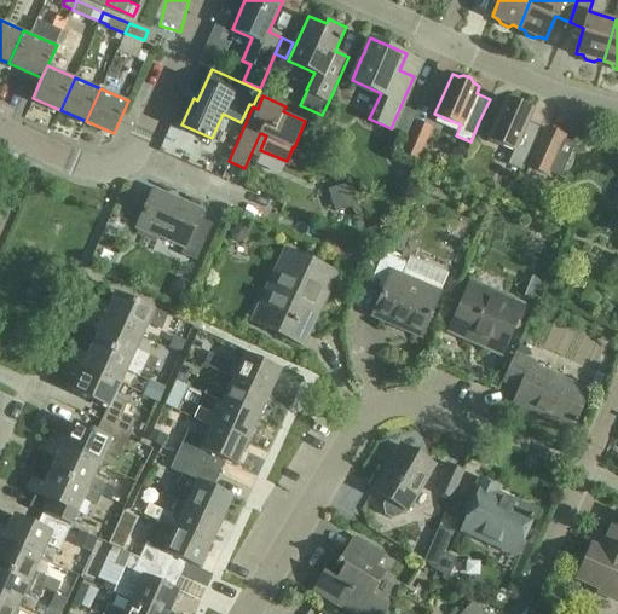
[(523,168),(532,149),(542,126),(529,120),(533,110),(526,106),(525,102),(518,99),(513,100),(506,98),(489,138),(514,149),(508,162),(523,168)]
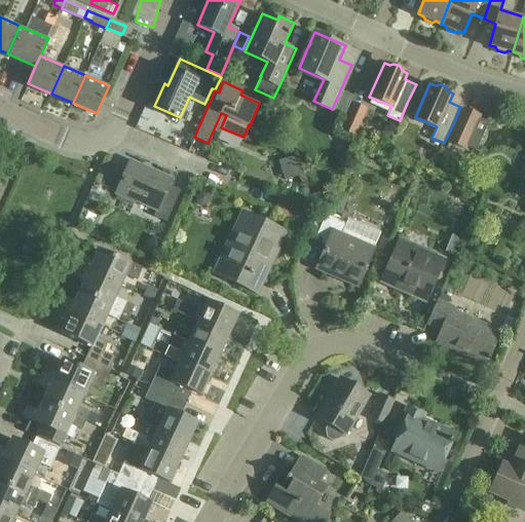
[(489,121),(479,116),(480,114),(464,108),(450,140),(465,147),(466,144),(476,149),(489,121)]
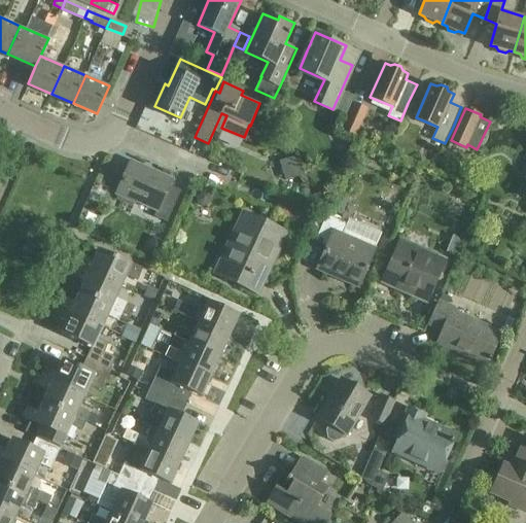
[(311,152),(293,160),(301,179),(318,172),(311,152)]
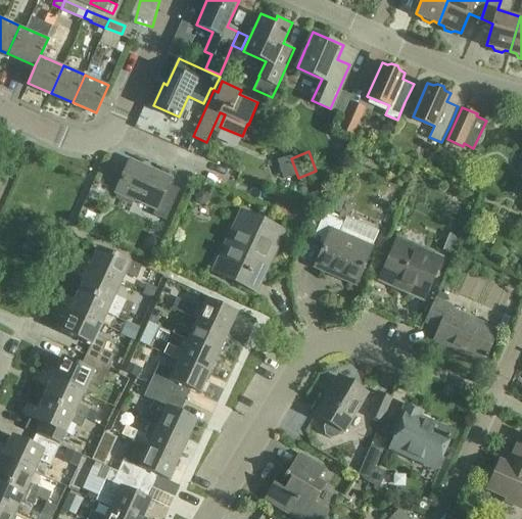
[(165,219),(174,199),(179,188),(168,183),(171,177),(153,169),(151,173),(129,162),(116,189),(156,207),(154,214),(165,219)]
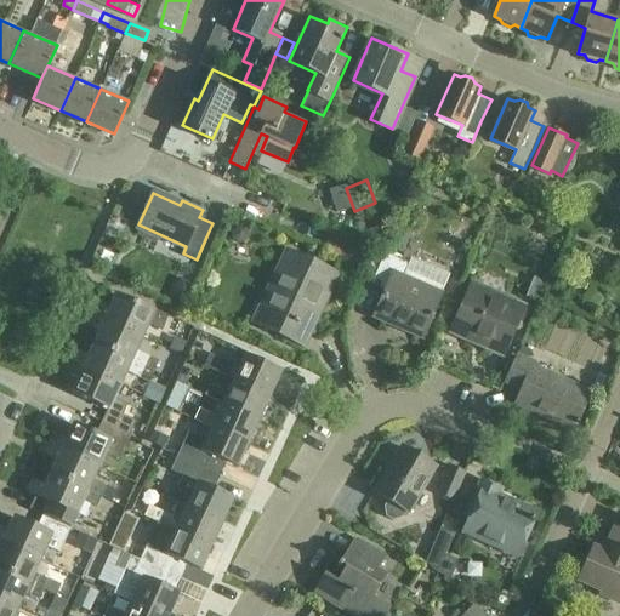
[(382,223),(369,228),(375,244),(388,239),(382,223)]
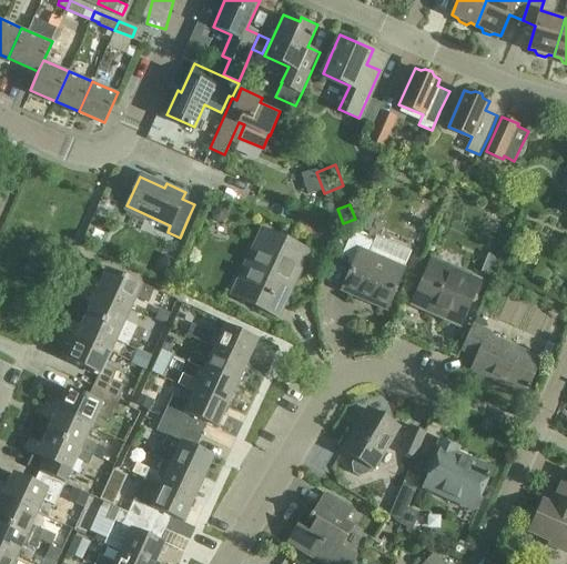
[(364,209),(357,224),(368,229),(375,213),(364,209)]
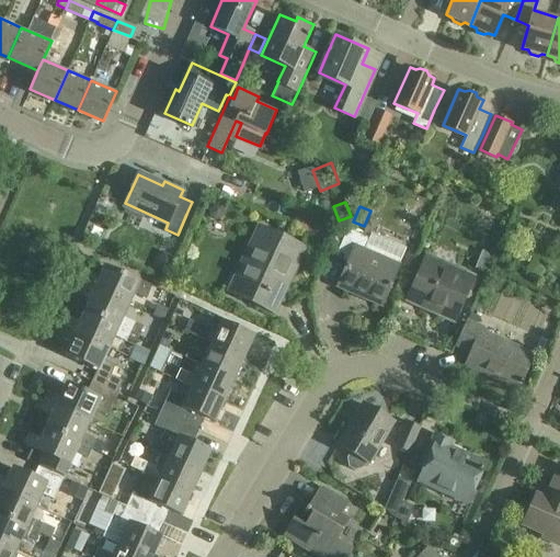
[(305,246),(285,237),(260,225),(230,290),(275,311),(305,246)]
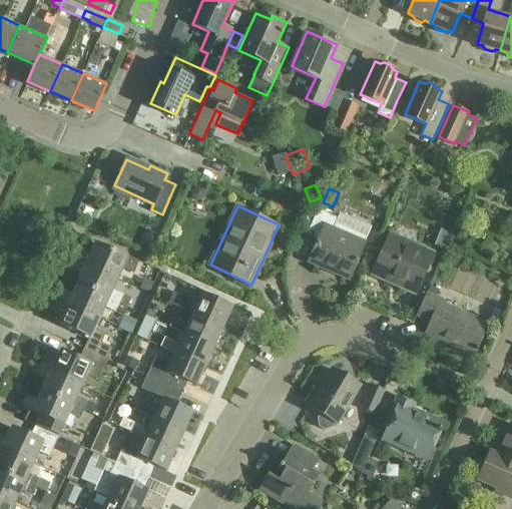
[(370,229),(339,216),(318,207),(308,232),(319,236),(309,261),(323,267),(325,263),(351,273),(349,278),(350,279),(370,229)]
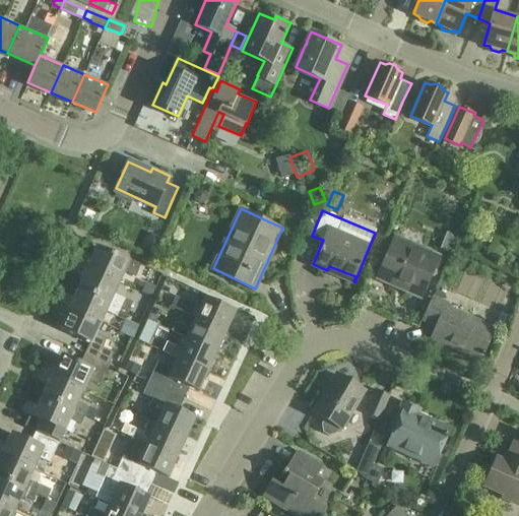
[(422,297),(430,278),(440,255),(395,236),(379,273),(406,285),(404,289),(422,297)]
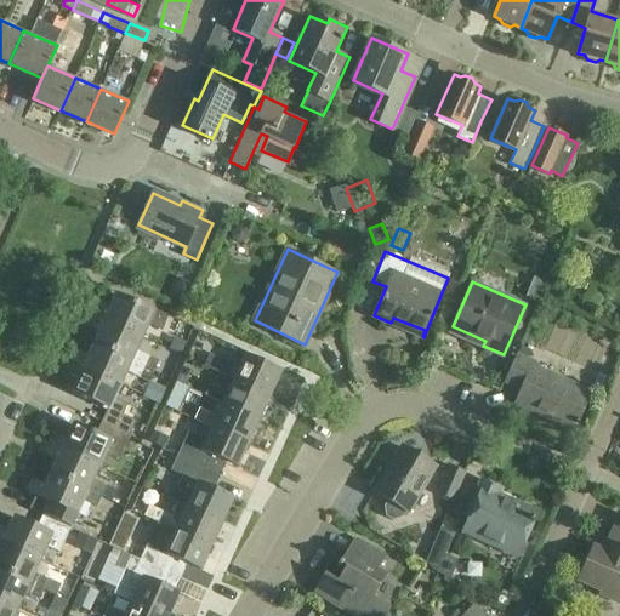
[(148,321),(163,328),(168,317),(118,294),(112,307),(100,302),(95,312),(142,335),(148,321)]
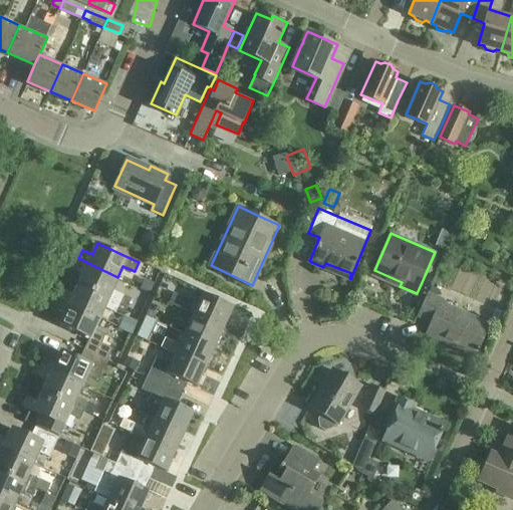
[(112,288),(117,277),(78,258),(73,268),(83,272),(79,283),(120,302),(126,305),(131,297),(112,288)]
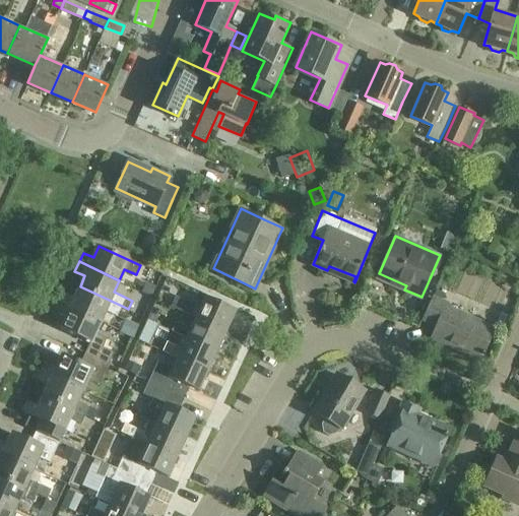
[(106,309),(117,314),(118,315),(122,306),(80,286),(75,298),(65,293),(60,302),(101,321),(106,309)]
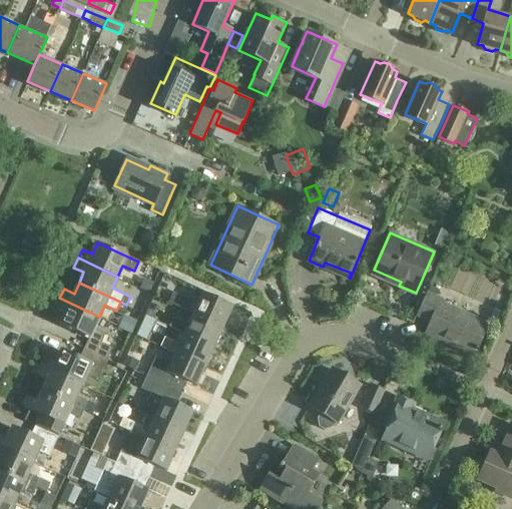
[(488,323),(470,314),(440,301),(442,297),(428,291),(417,315),(431,321),(425,333),(474,354),(476,350),(477,350),(479,347),(477,346),(488,323)]
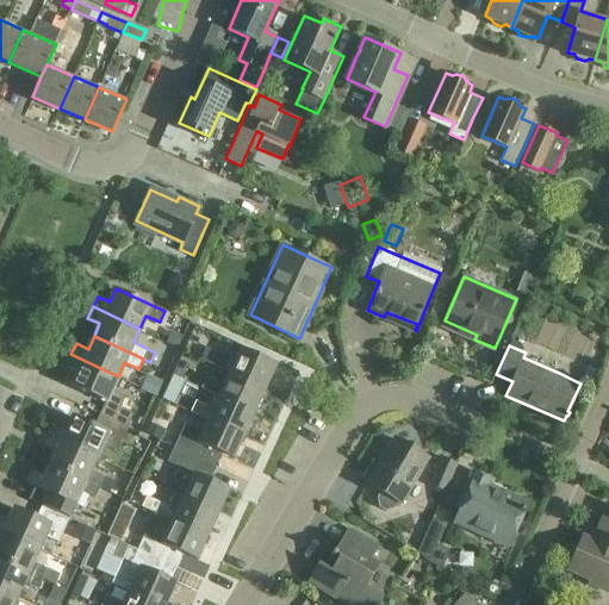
[(203,357),(230,370),(266,387),(277,362),(242,347),(236,360),(207,347),(203,357)]
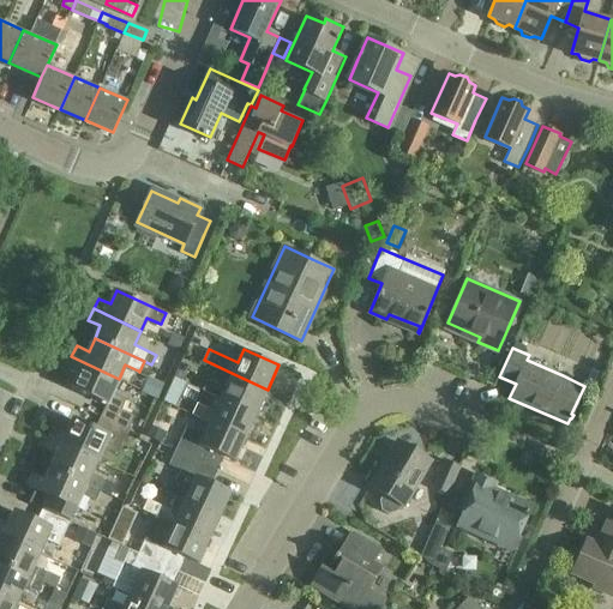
[(101,415),(127,428),(133,415),(120,409),(125,398),(112,392),(119,379),(71,356),(71,357),(64,355),(59,363),(78,373),(72,386),(107,402),(101,415)]
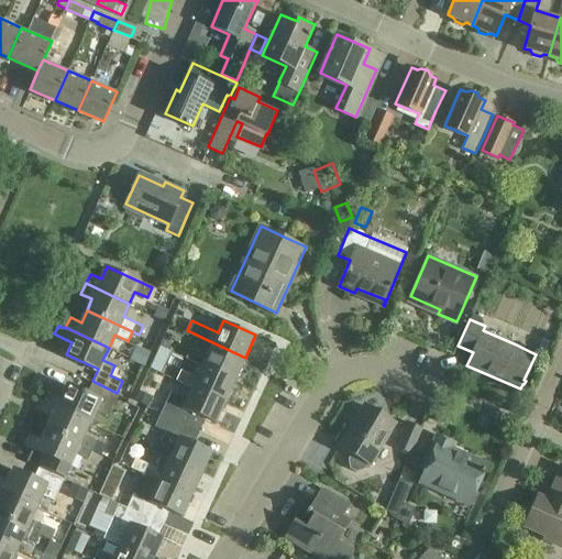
[(202,363),(235,379),(245,358),(212,342),(207,354),(191,347),(187,355),(202,363)]
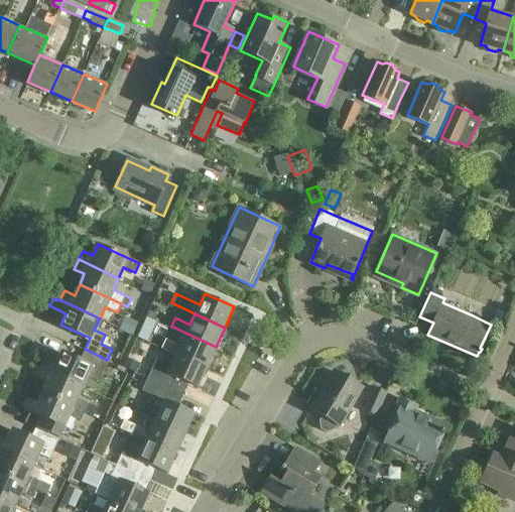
[(148,341),(175,354),(206,368),(216,347),(185,333),(180,345),(165,338),(165,339),(151,333),(148,341)]
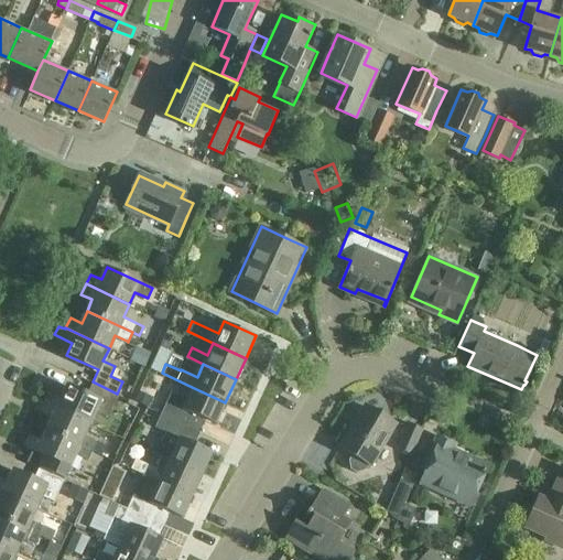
[(46,401),(89,421),(95,409),(107,415),(117,394),(93,381),(87,394),(67,385),(62,397),(51,391),(46,401)]
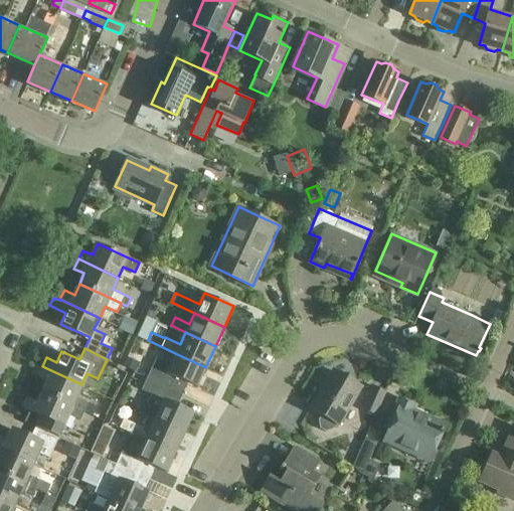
[(205,367),(175,353),(171,363),(156,356),(147,377),(182,393),(187,382),(197,386),(205,367)]
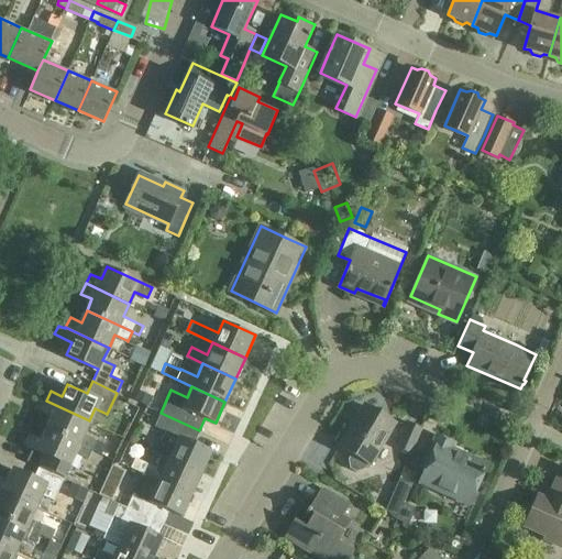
[(140,388),(135,398),(149,405),(153,395),(140,388)]
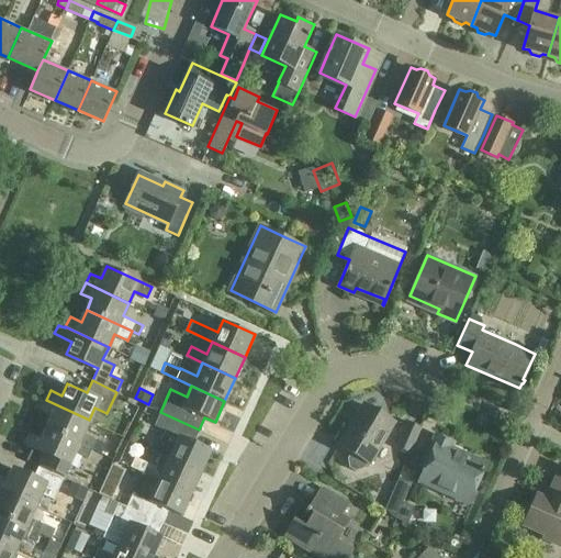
[(104,442),(96,437),(83,432),(89,420),(46,400),(42,410),(53,415),(47,426),(91,447),(101,452),(104,442)]
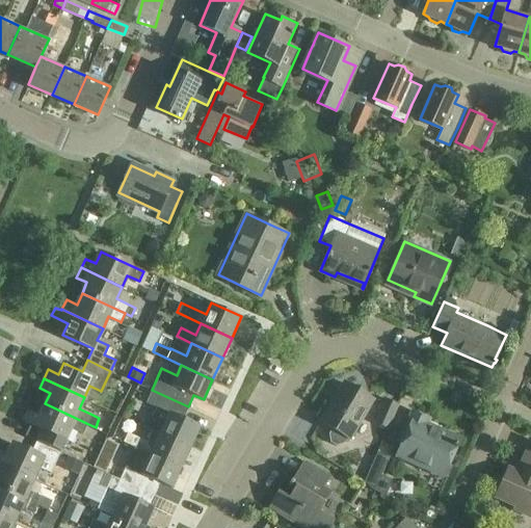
[(344,442),(347,436),(350,438),(374,399),(344,380),(320,420),(333,427),(329,432),(330,441),(337,444),(344,442)]
